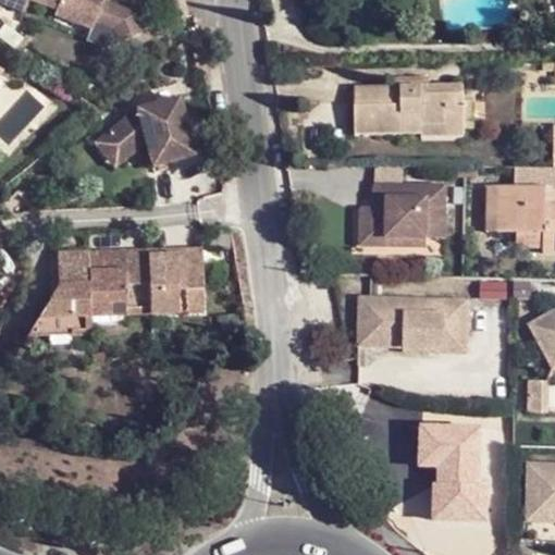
[(0,0),(21,9),(23,0),(37,0),(53,7),(51,12),(88,28),(91,19),(110,27),(118,8),(98,1),(98,0),(0,0)]
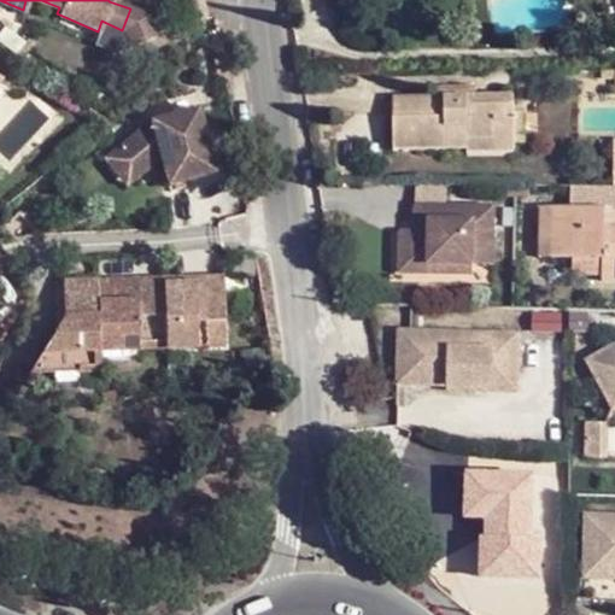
[(186,0),(191,17),(204,15),(199,0),(186,0)]
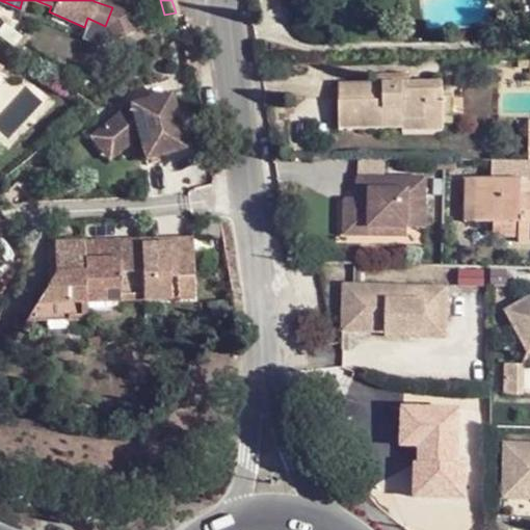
[(122,12),(112,7),(105,26),(111,38),(131,30),(122,12)]
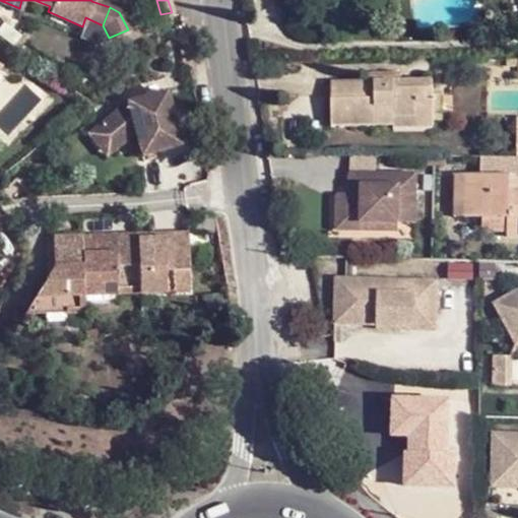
[(385,79),(368,78),(331,79),(330,125),(393,125),(393,128),(413,128),(414,105),(432,105),(433,91),(433,78),(400,77),(400,69),(384,69),(385,79)]
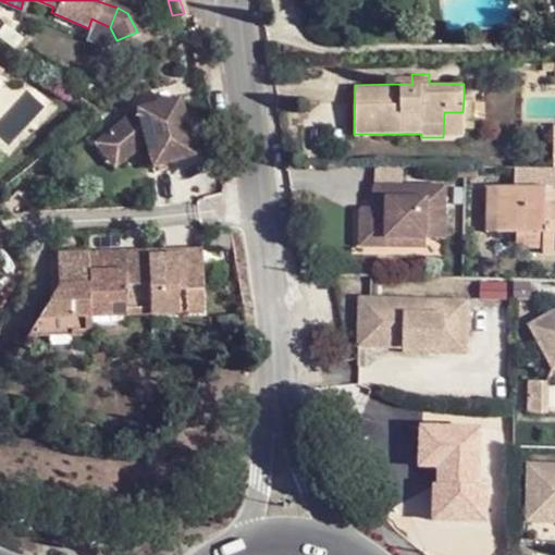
[(395,74),(394,84),(412,85),(411,74),(395,74)]
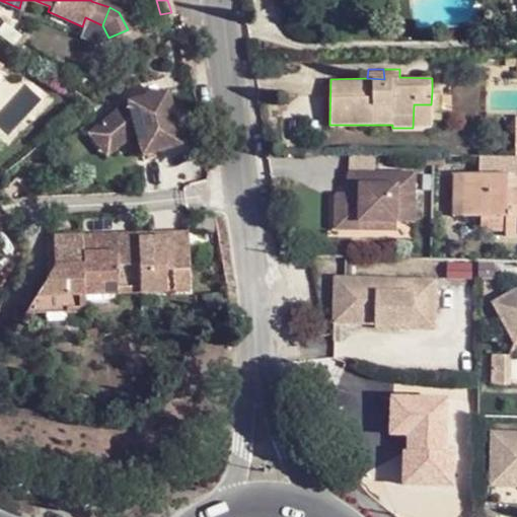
[(119,106),(94,125),(115,147),(134,132),(140,154),(179,144),(165,89),(126,99),(127,104),(119,106)]
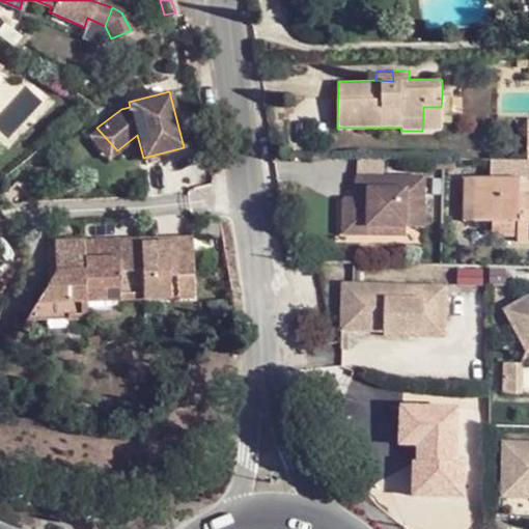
[(452,93),(442,93),(441,107),(440,131),(452,131),(452,93)]
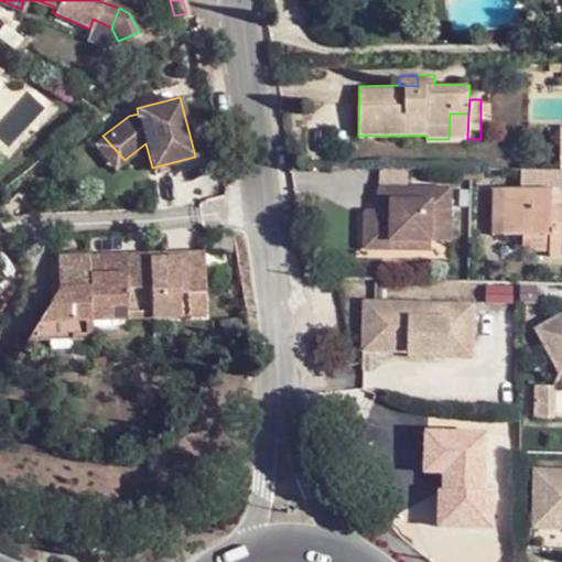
[(450,114),(449,139),(467,139),(468,114),(450,114)]
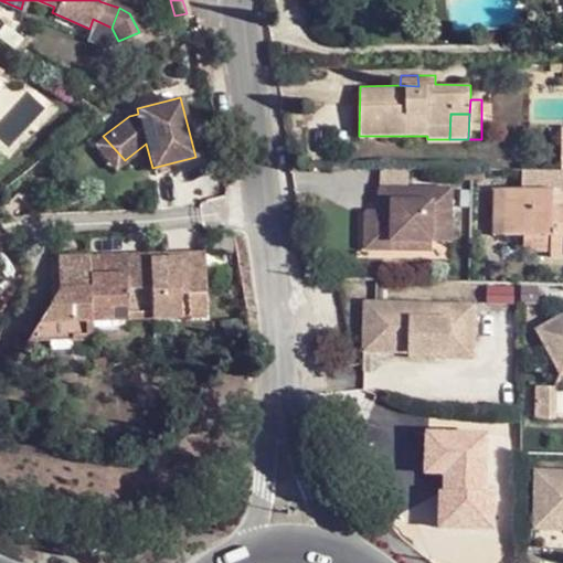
[(103,136),(93,145),(114,169),(125,160),(103,136)]
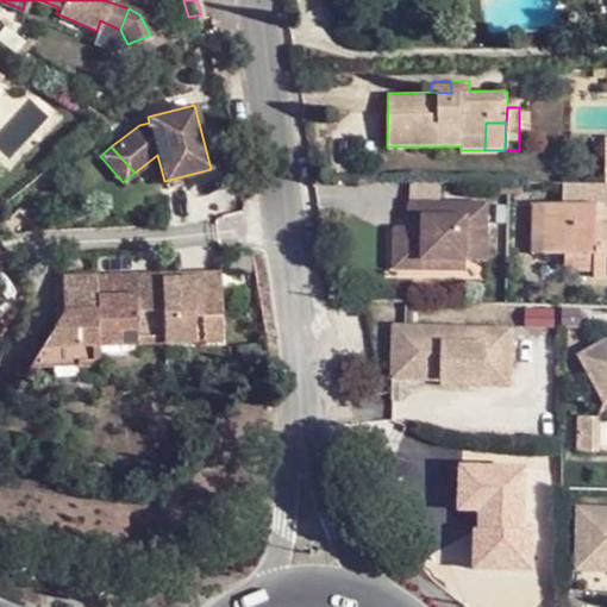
[(606,182),(563,183),(563,201),(545,201),(544,252),(563,252),(593,252),(593,267),(593,273),(606,273),(606,220),(598,220),(598,202),(606,202),(606,182)]
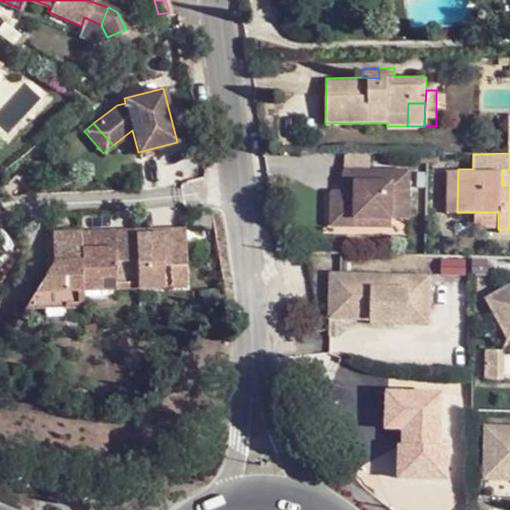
[(445,212),(457,212),(458,169),(446,169),(445,212)]
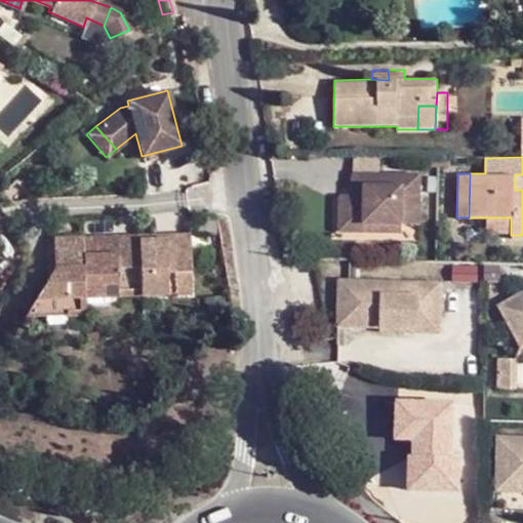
[(415,174),(349,174),(349,188),(354,188),(353,197),(335,197),(335,217),(360,217),(360,233),(398,233),(398,220),(415,220),(415,174)]
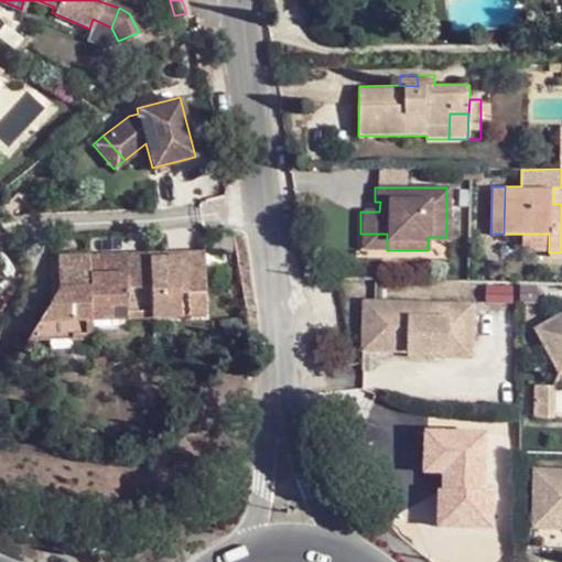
[(549,234),(521,234),(520,247),(549,247),(549,234)]
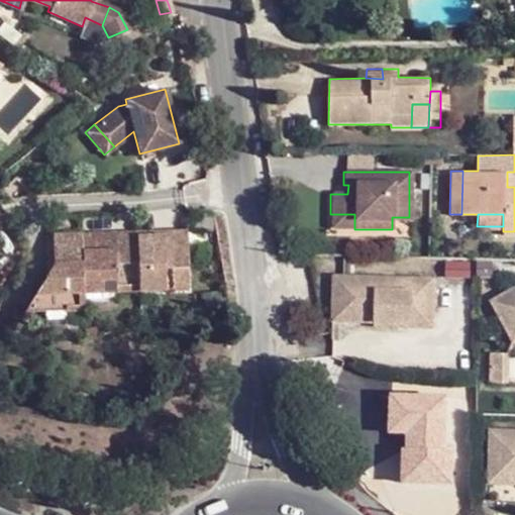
[(168,235),(136,237),(138,287),(138,292),(173,290),(172,268),(187,268),(185,229),(168,230),(168,235)]
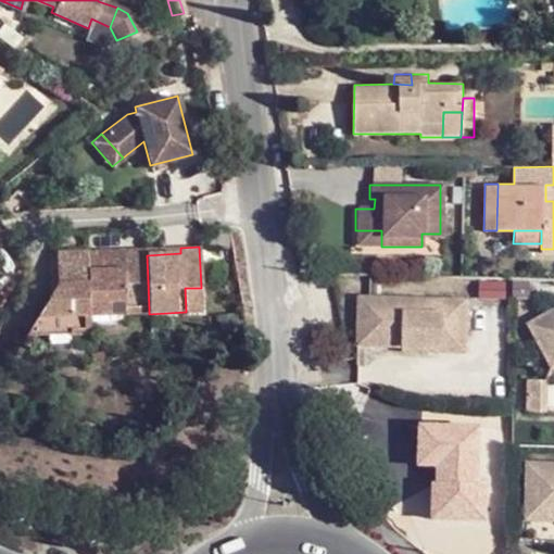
[(112,257),(87,259),(90,317),(126,315),(126,310),(149,309),(147,255),(147,250),(112,252),(112,257)]
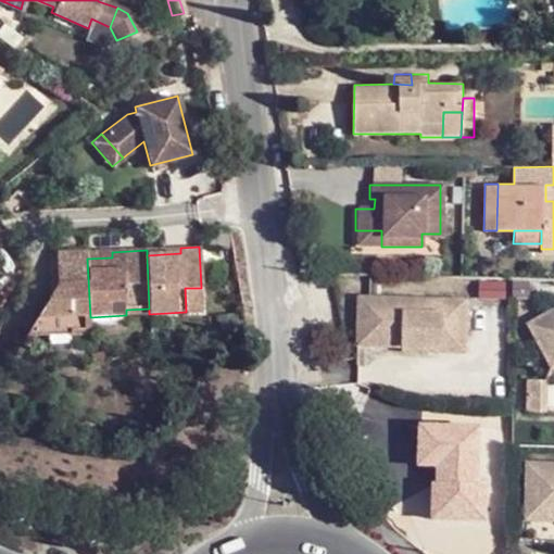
[(4,253),(0,257),(0,276),(8,284),(22,271),(4,253)]
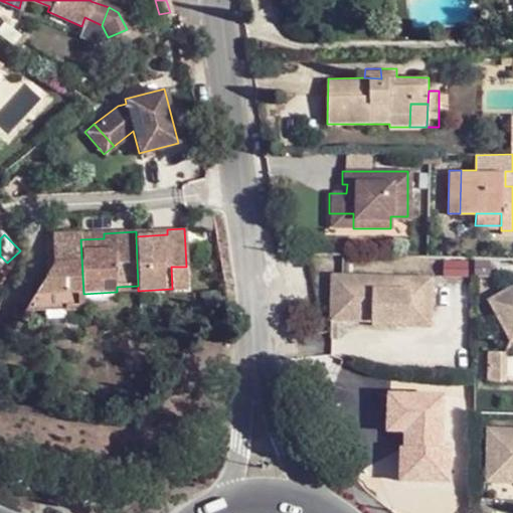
[(80,234),(51,236),(53,267),(30,304),(44,313),(83,311),(83,294),(80,239),(80,234)]
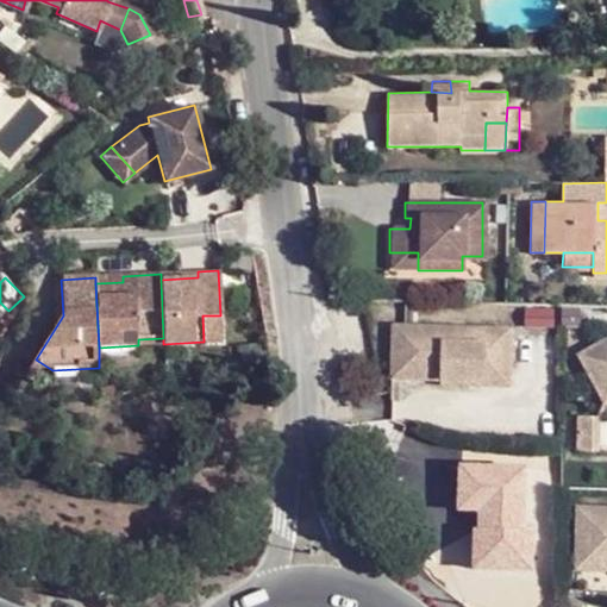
[(220,315),(202,315),(204,342),(221,340),(220,315)]
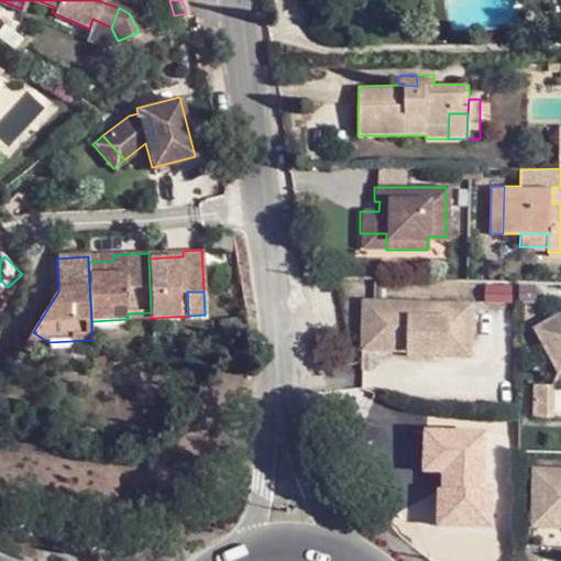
[(465,301),(367,299),(366,312),(356,312),(355,336),(373,336),(373,349),(400,350),(400,354),(442,354),(442,343),(464,343),(465,301)]
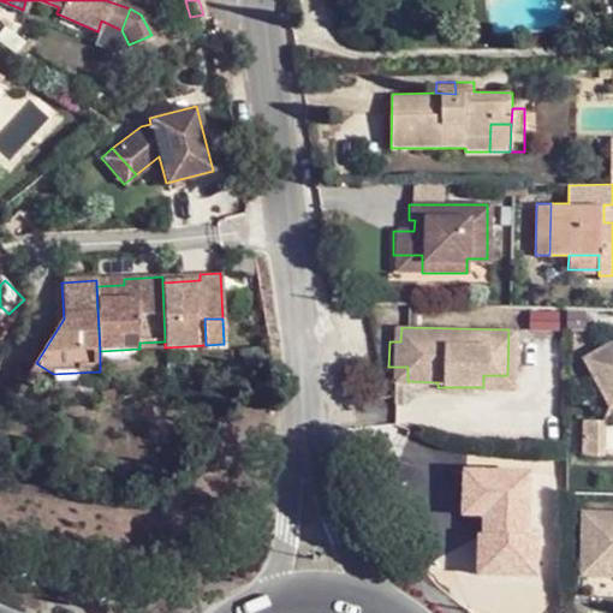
[(390,327),(390,341),(400,341),(402,327),(390,327)]
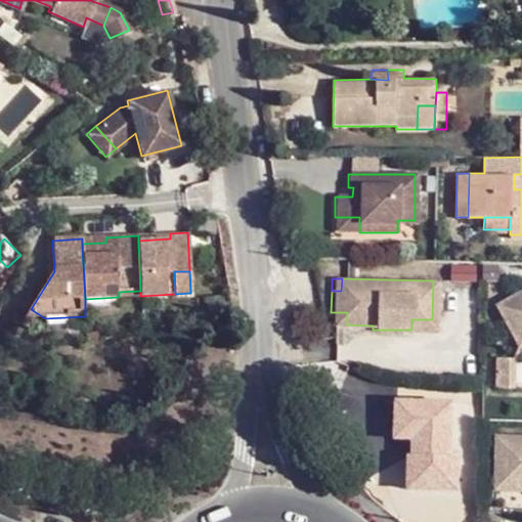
[(521,288),(494,303),(512,335),(521,330),(521,288)]
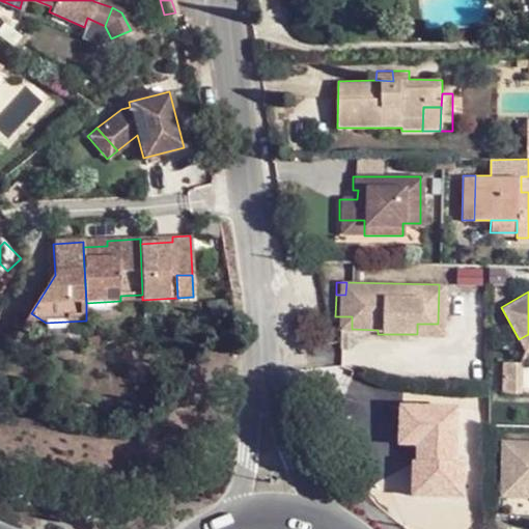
[(31,313),(27,323),(46,323),(31,313)]
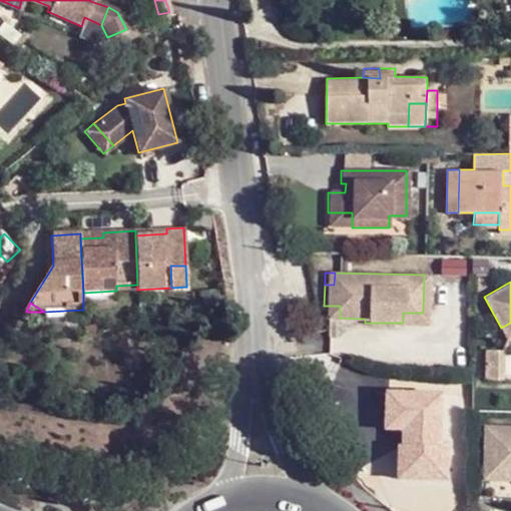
[(340,306),(324,306),(324,318),(340,318),(340,306)]
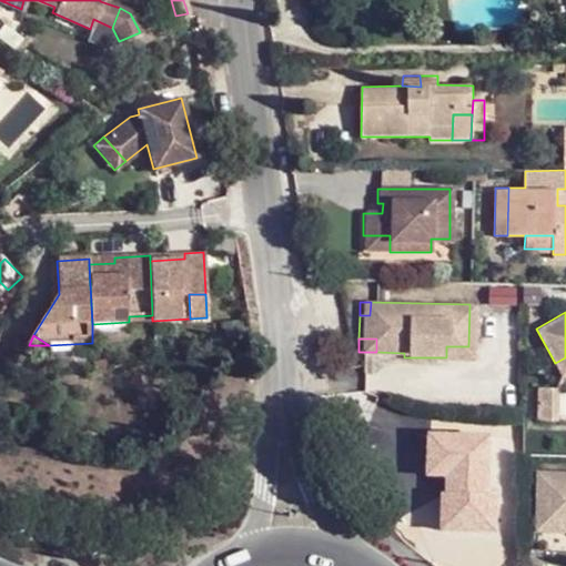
[(468,359),(468,346),(446,346),(446,357),(468,359)]
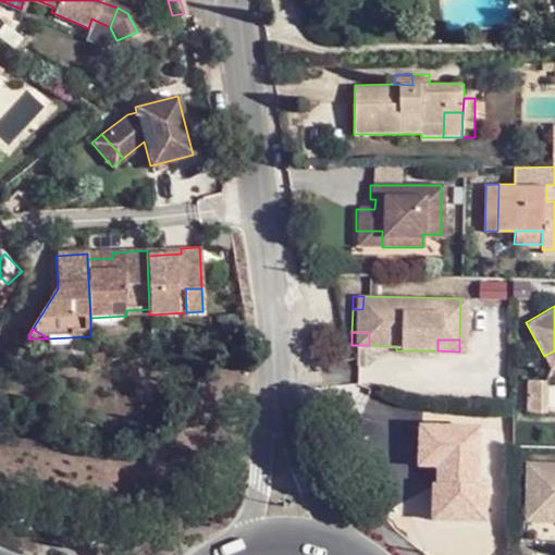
[(554,350),(544,356),(547,366),(554,361),(554,350)]
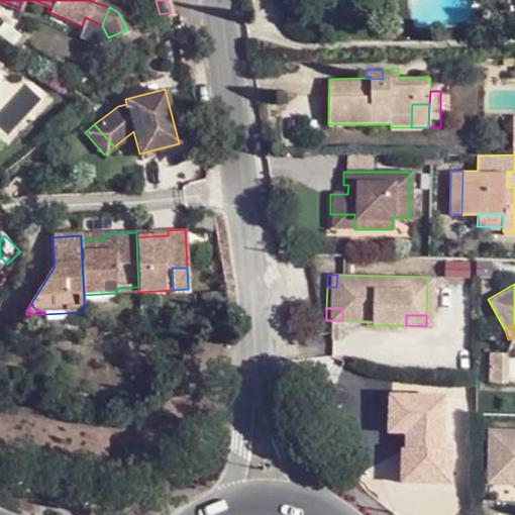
[(504,353),(489,352),(487,382),(503,383),(504,353)]
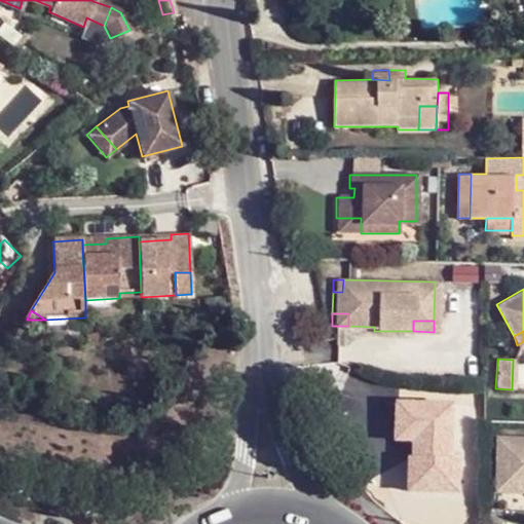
[(459,402),(404,401),(402,438),(420,439),(419,454),(416,455),(414,490),(464,490),(466,455),(457,455),(459,402)]
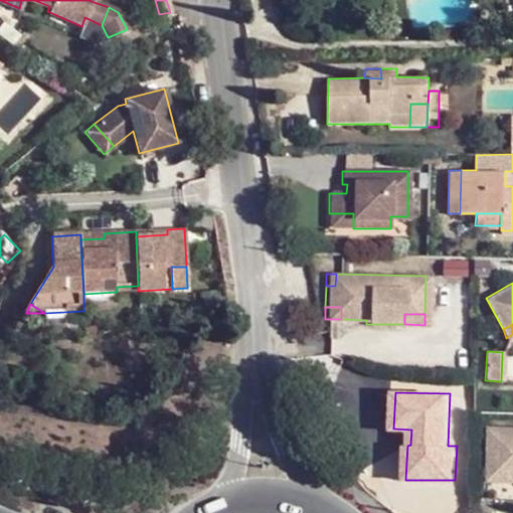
[(512,469),(495,468),(497,426),(487,426),(485,478),(512,479),(512,469)]
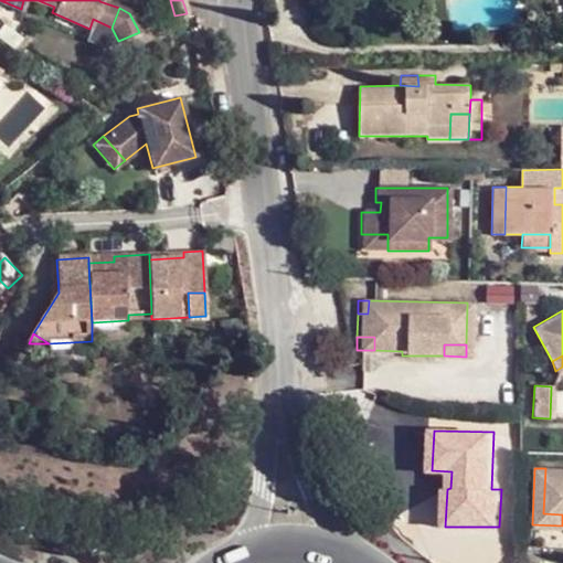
[(562,468),(545,468),(543,513),(562,514),(562,468)]
